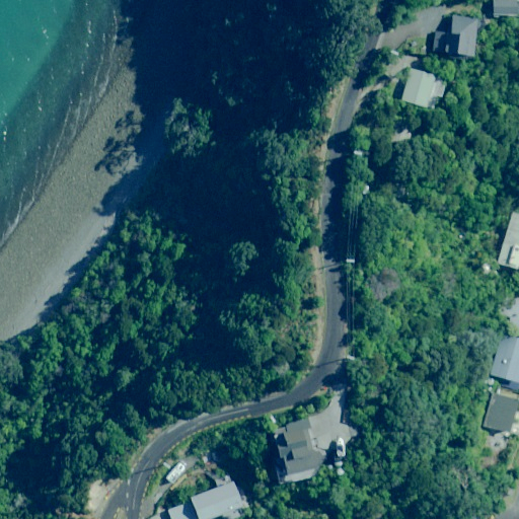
[(516,15),(516,3),(494,1),(493,14),(516,15)]
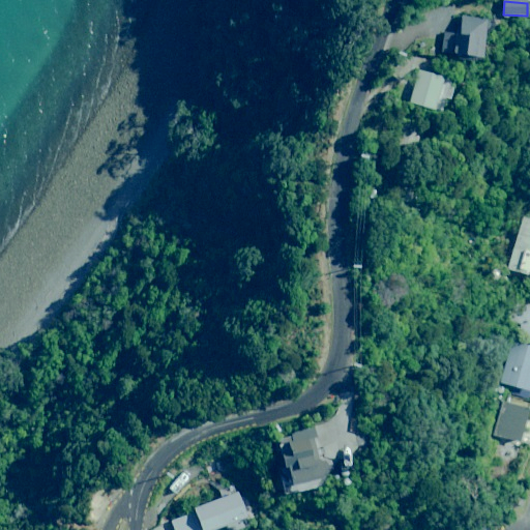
[(488,18),(460,15),(458,33),(443,31),(440,56),(481,61),(488,18)]
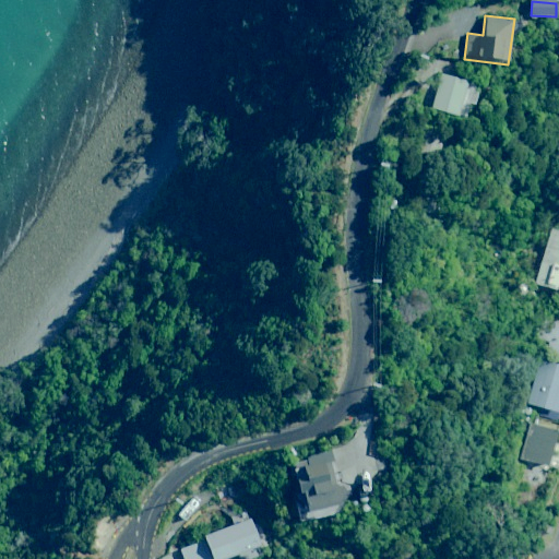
[(467,81),(442,73),(432,108),(458,116),(467,81)]
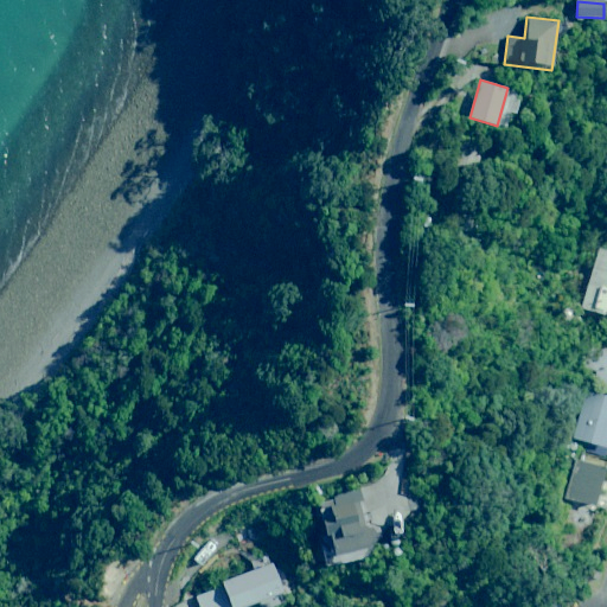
[(606,250),(600,249),(582,308),(606,315),(606,250)]
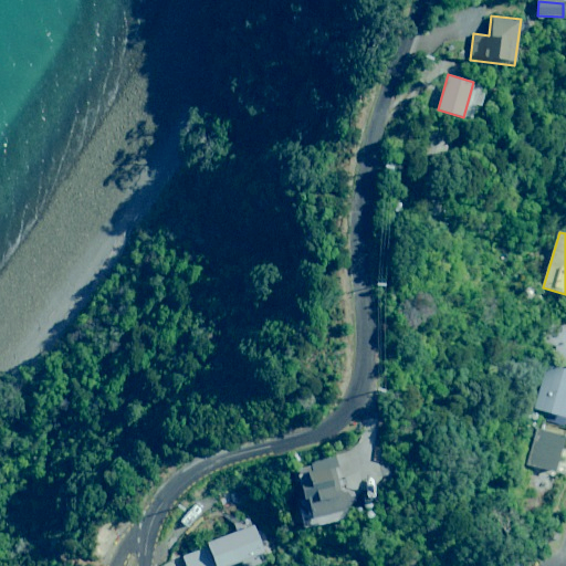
[(565,415),(565,371),(544,367),(533,409),(565,417),(565,415)]
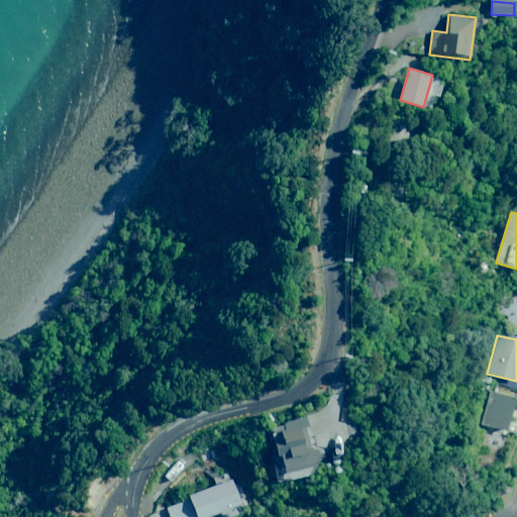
[(513,397),(494,393),(491,407),(485,406),(481,425),(506,430),(513,397)]
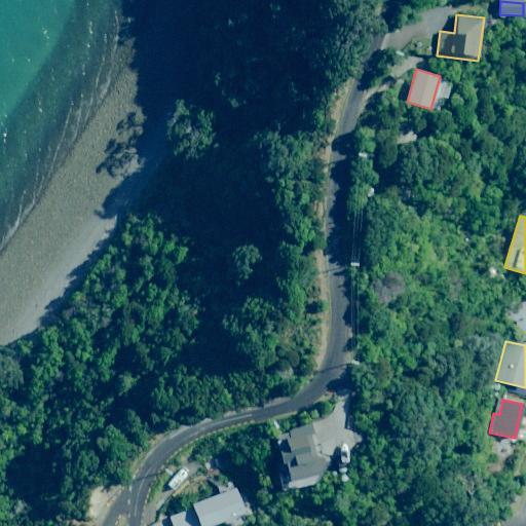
[(272,440),(279,460),(270,463),(279,494),(294,490),(327,480),(311,427),(272,440)]
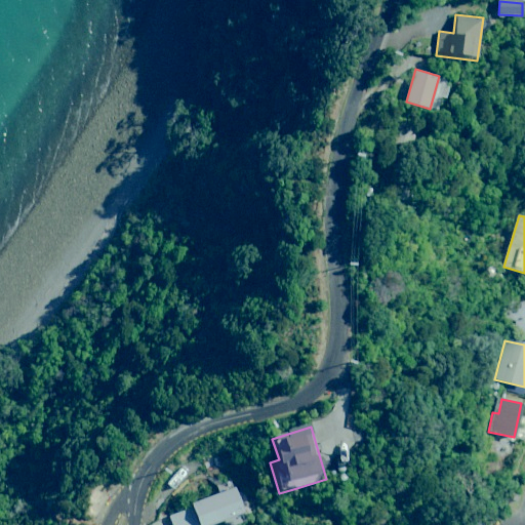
[(238,524),(247,522),(235,488),(166,513),(170,524),(205,524),(223,519),(225,524),(238,524)]
